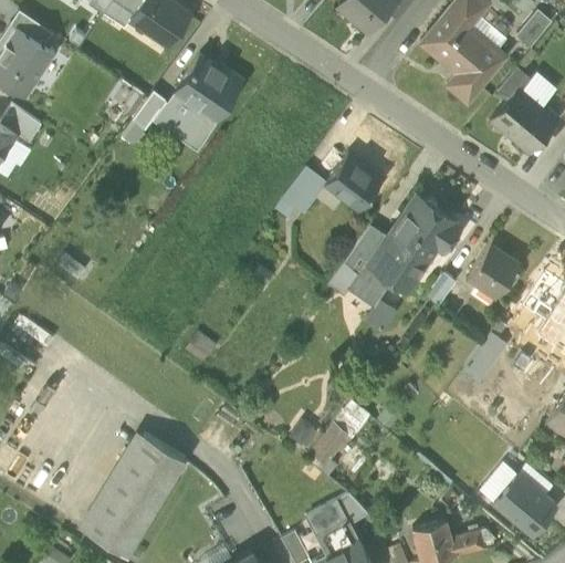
[(103,14),(112,0),(91,0),(89,4),(103,14)]
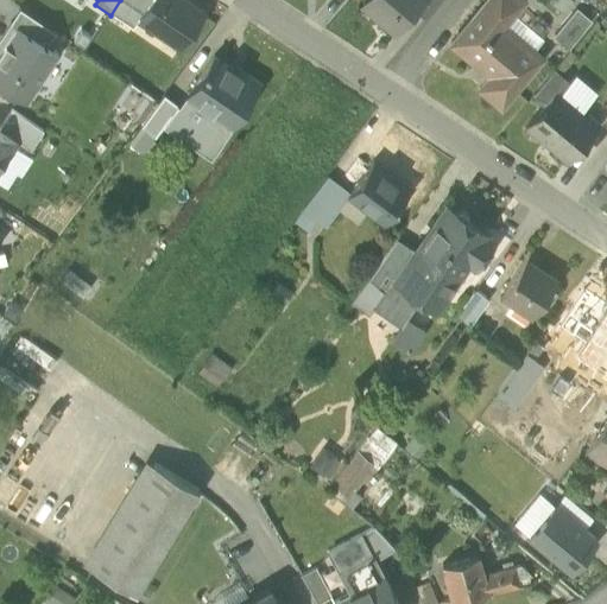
[(120,0),(111,16),(134,31),(140,20),(153,0),(120,0)]
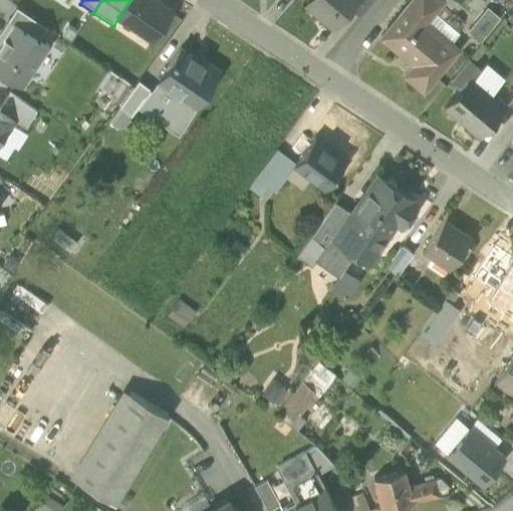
[(172,14),(150,0),(130,0),(118,17),(154,41),(172,14)]
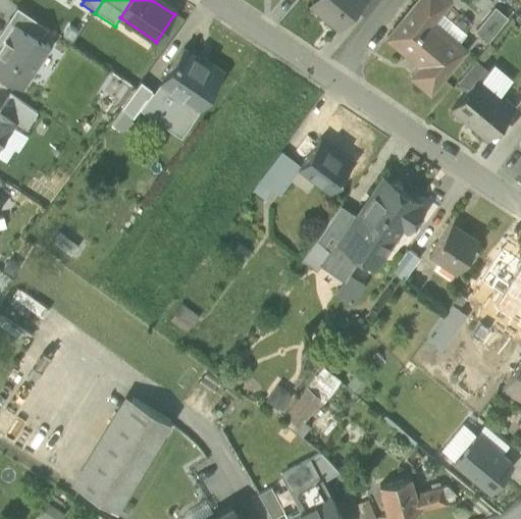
[(316,0),(312,6),(341,30),(356,11),(356,10),(362,3),(361,2),(357,0),(316,0)]
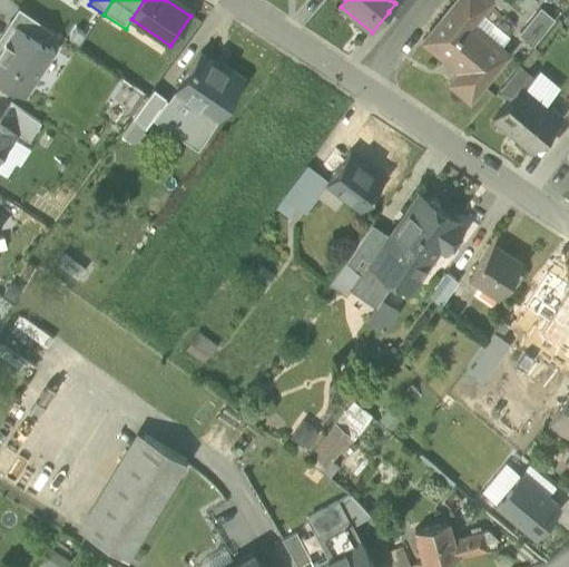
[(389,12),(400,21),(417,0),(395,0),(394,2),(395,3),(389,11),(389,12)]
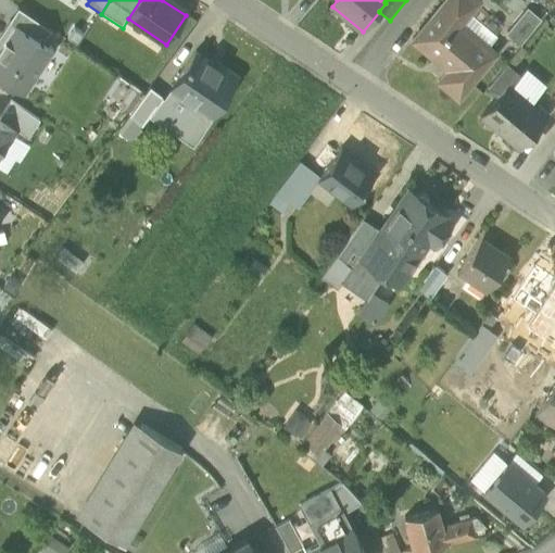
[(439,83),(458,99),(495,53),(461,24),(479,1),(477,0),(446,0),(413,42),(449,72),(439,83)]
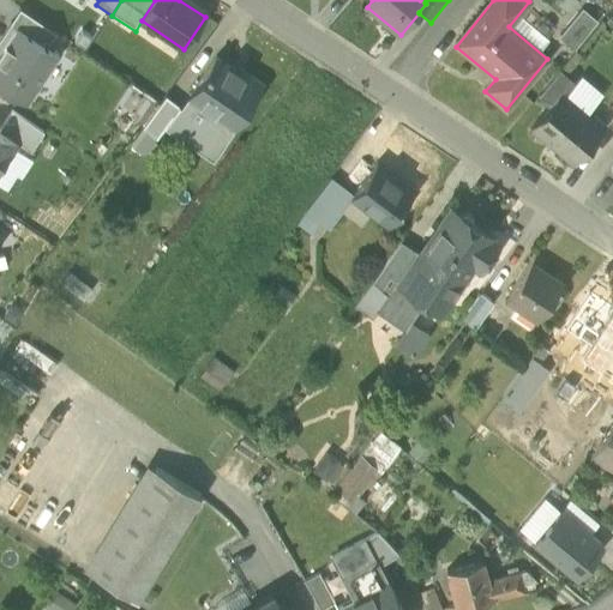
[(11,25),(16,29),(17,28),(47,48),(56,35),(20,11),(11,25)]
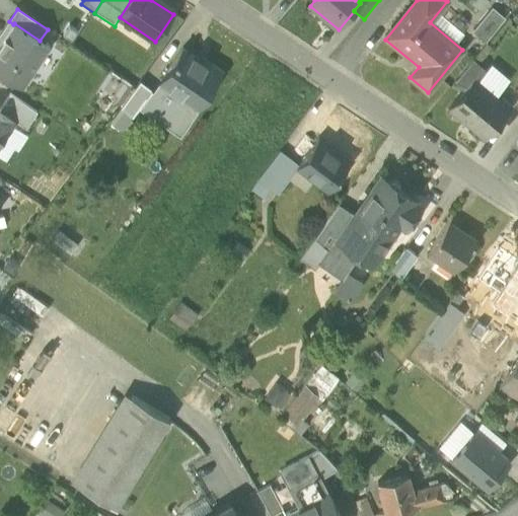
[(474,31),(487,43),(505,20),(492,10),(474,31)]
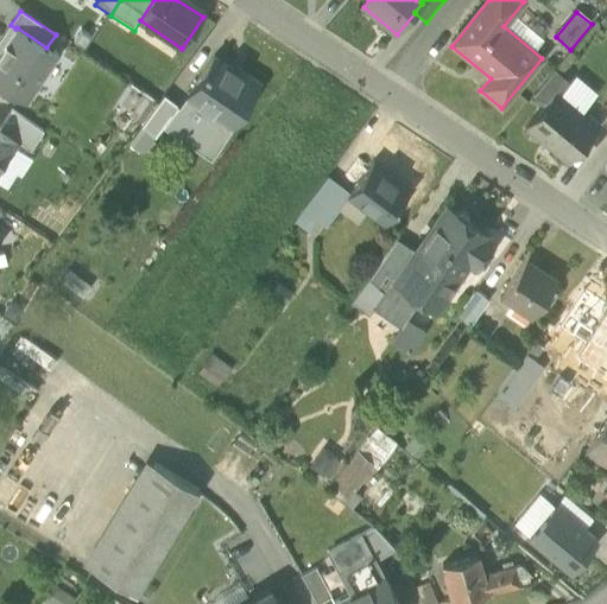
[(11,25),(0,42),(0,52),(16,29),(11,25)]
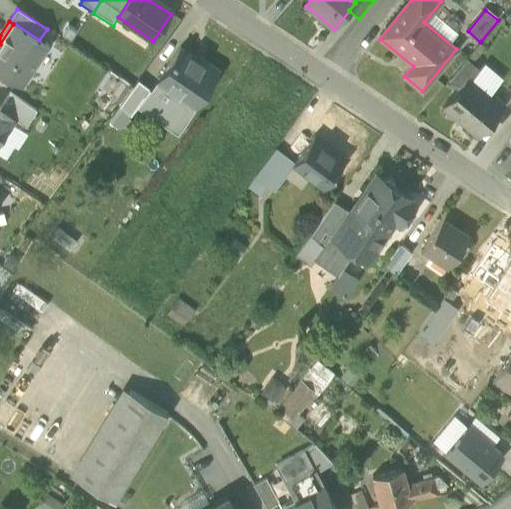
[(39,40),(14,23),(13,24),(0,44),(0,72),(23,87),(49,47),(39,40)]
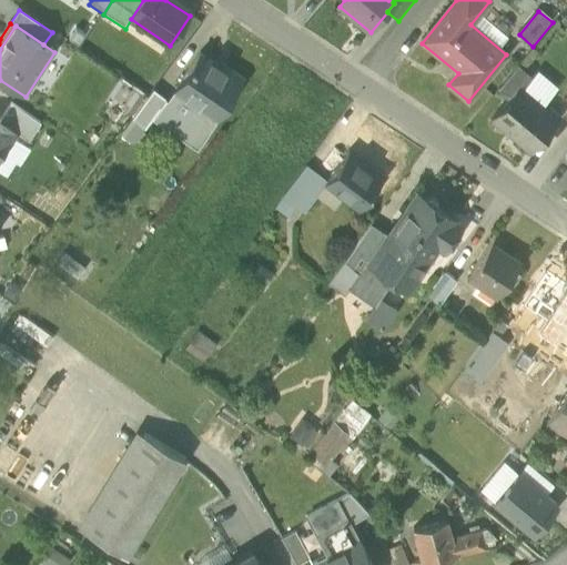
[(200,108),(216,119),(242,80),(226,69),(224,71),(200,56),(180,86),(204,101),(200,108)]
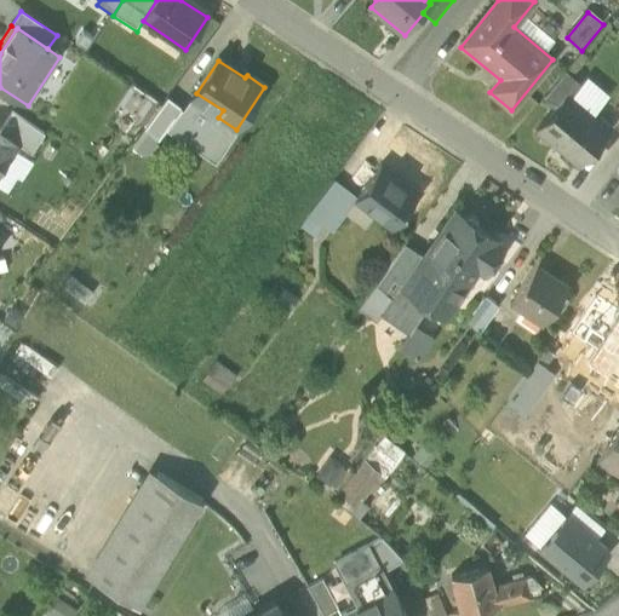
[(545,98),(556,108),(569,92),(572,95),(579,85),(566,74),(545,98)]
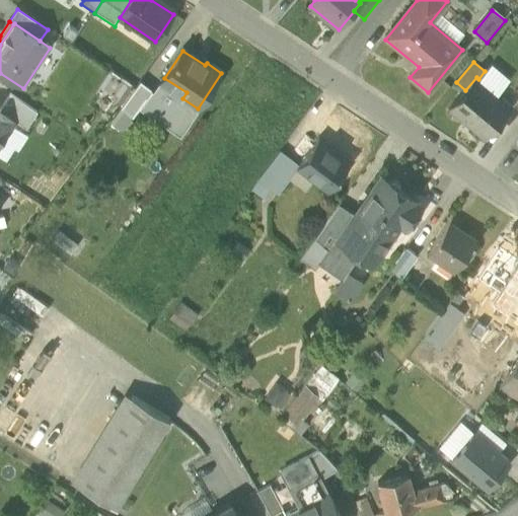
[(187,92),(164,78),(162,76),(152,92),(140,108),(179,136),(198,108),(182,98),(187,92)]
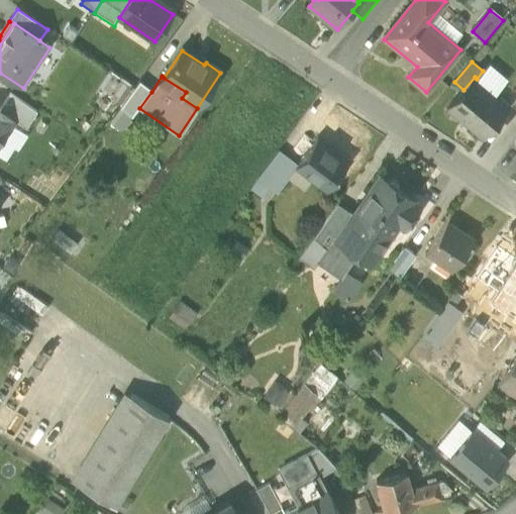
[(510,107),(477,79),(475,77),(463,90),(447,109),(483,139),(510,107)]
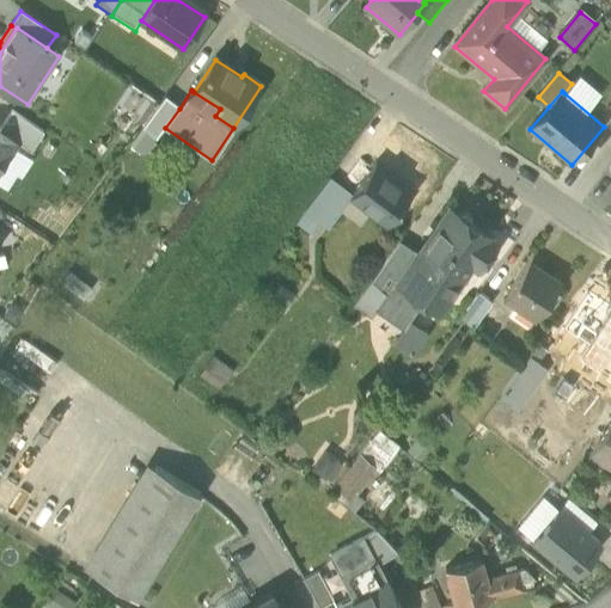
[(144,129),(157,139),(165,128),(179,109),(166,98),(144,129)]
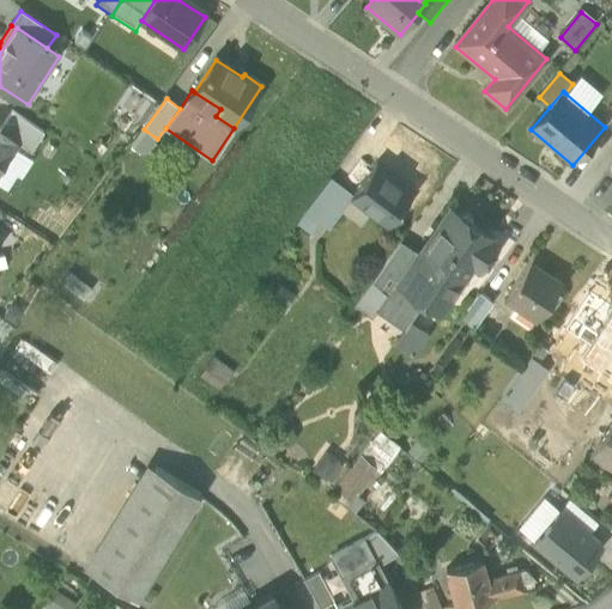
[(12,111),(0,129),(0,132),(18,144),(31,152),(44,133),(12,111)]
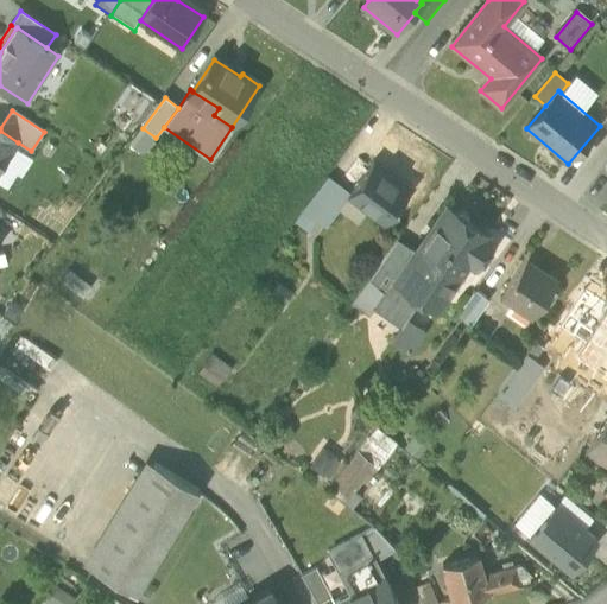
[(143,156),(156,138),(143,128),(130,146),(143,156)]
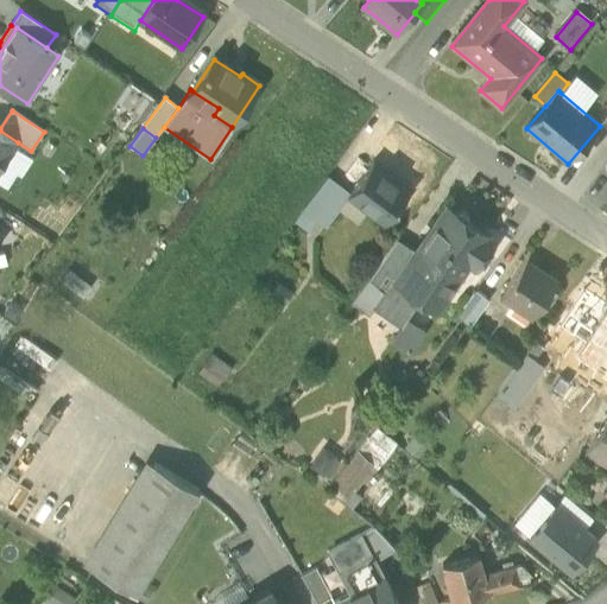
[(0,131),(0,169),(18,142),(0,131)]
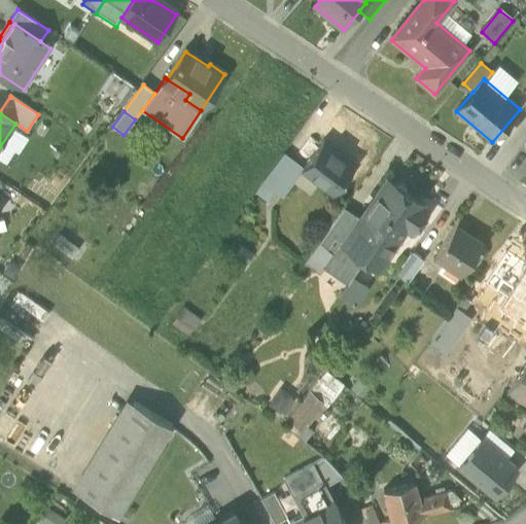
[(319,182),(335,194),(356,166),(340,153),(339,155),(322,143),(304,169),(303,170),(319,182)]
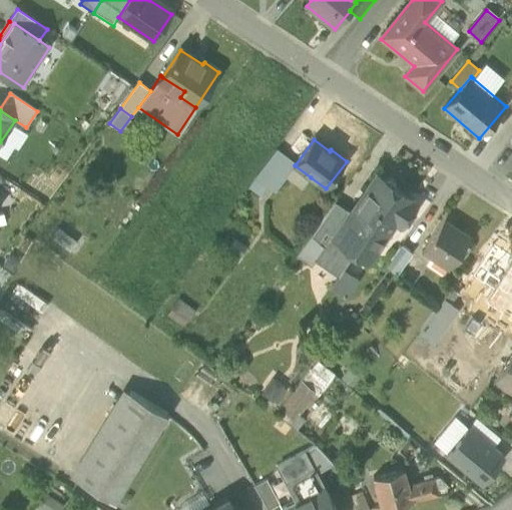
[(257,178),(267,186),(288,158),(277,151),(257,178)]
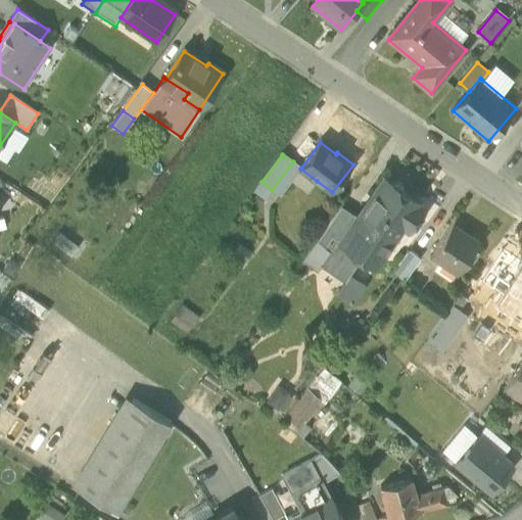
[(301,168),(293,161),(272,190),(273,191),(280,196),(291,181),(300,169),(301,168)]
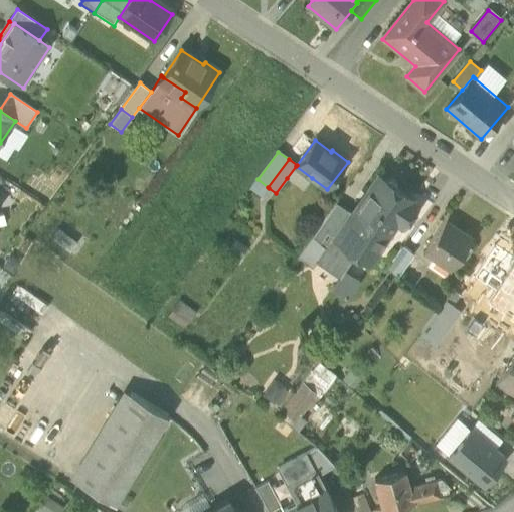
[(296,166),(287,178),(303,190),(312,178),(296,166)]
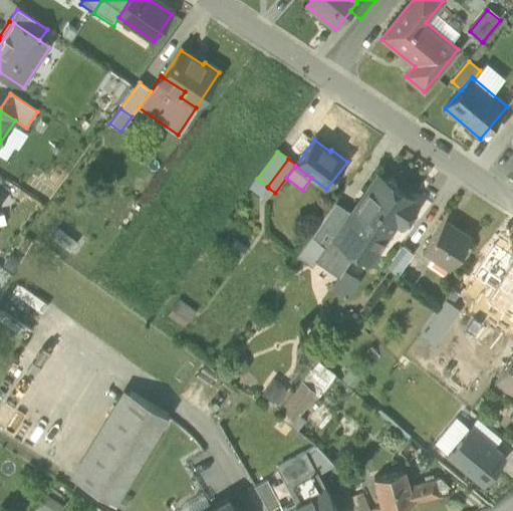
[(347,211),(331,235),(356,252),(365,258),(373,246),(379,245),(397,220),(403,224),(416,205),(410,201),(411,200),(397,190),(397,189),(396,182),(391,178),(383,180),(382,181),(377,178),(353,214),(348,210),(347,211)]
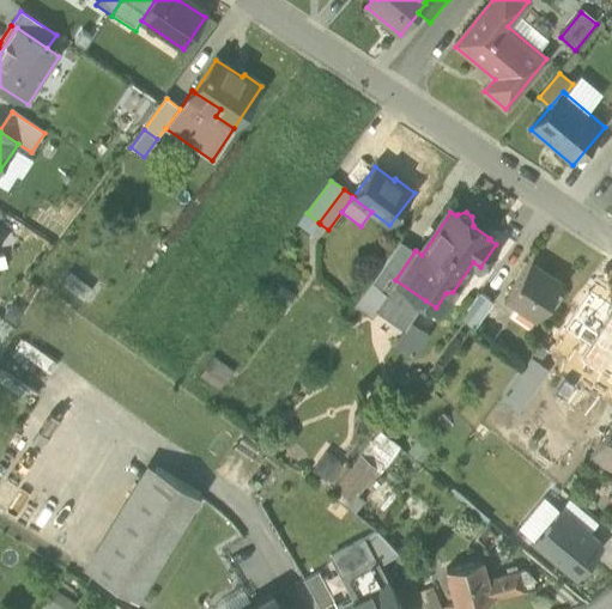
[(311,236),(320,224),(319,223),(307,213),(297,225),(311,236)]
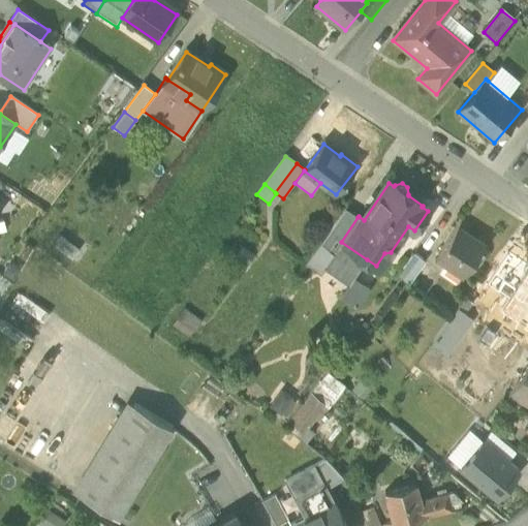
[(306,264),(321,274),(324,269),(341,242),(358,217),(346,209),(306,264)]
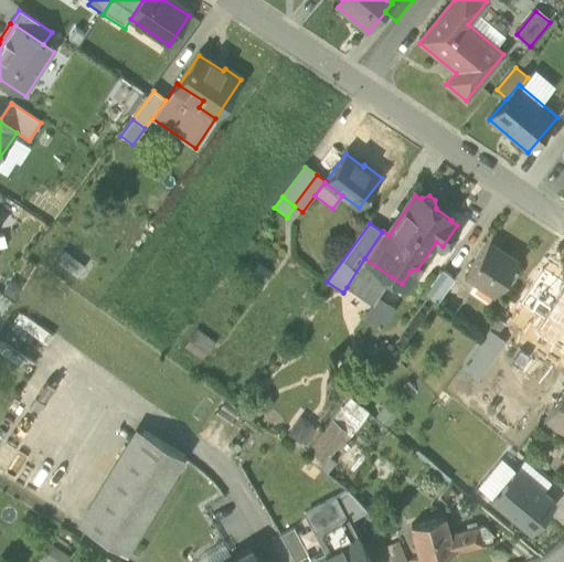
[(55,241),(70,251),(77,242),(62,231),(55,241)]
